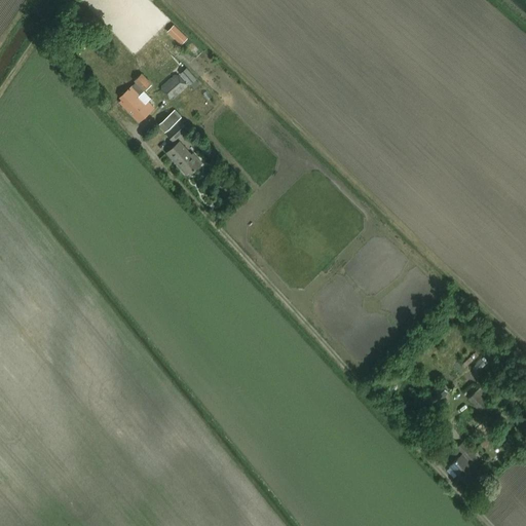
[(174,25),(167,32),(181,45),(188,38),(174,25)]
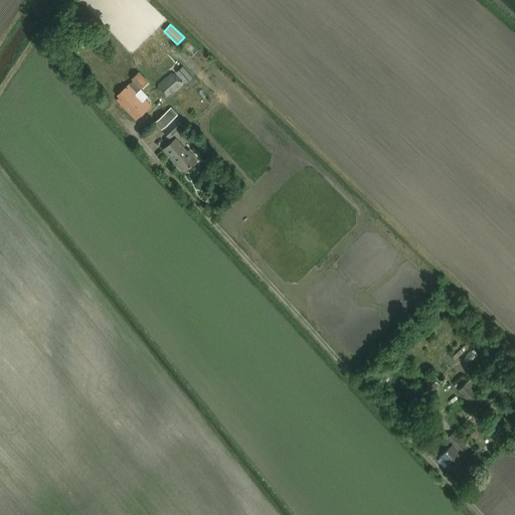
[(182,67),(175,73),(185,84),(191,78),(182,67)]
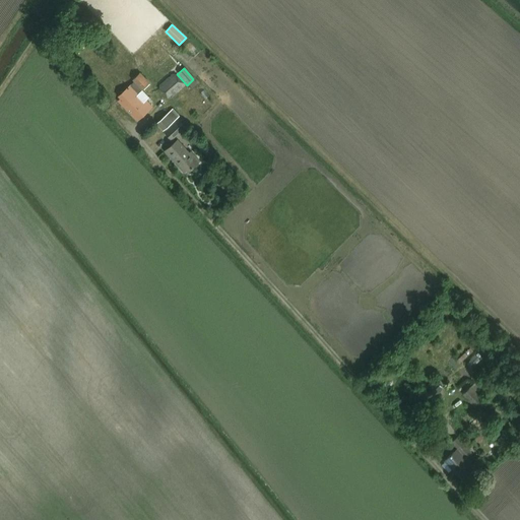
[(139,73),(132,80),(142,90),(149,83),(139,73)]
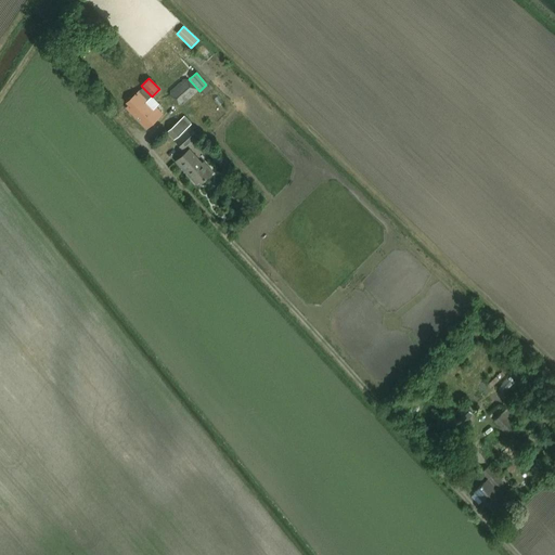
[(188,80),(183,80),(170,91),(169,97),(178,105),(182,106),(195,94),(196,90),(188,80)]
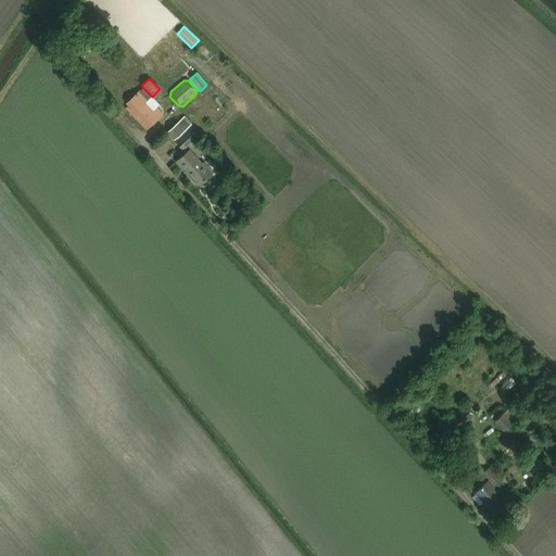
[(147,130),(164,115),(156,108),(153,111),(146,103),(149,100),(141,91),(127,104),(129,106),(126,109),(147,130)]
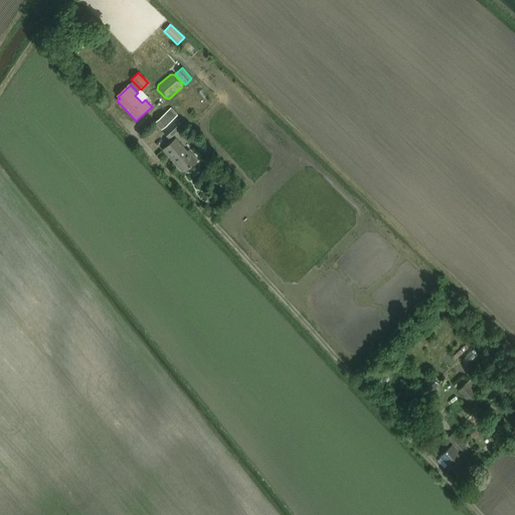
[(162,129),(175,117),(169,111),(156,122),(162,129)]
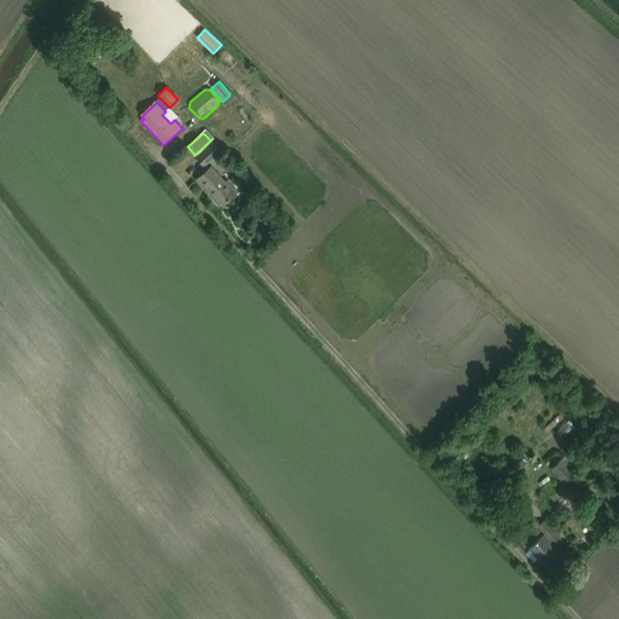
[(212,143),(195,157),(204,167),(220,152),(212,143)]
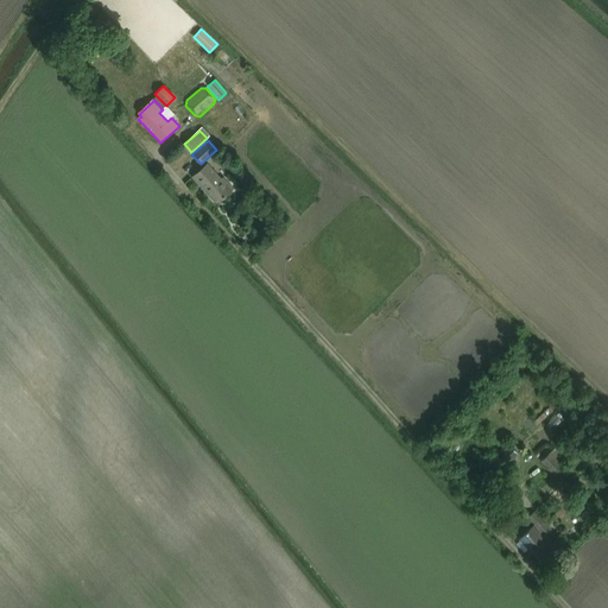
[(192,177),(215,202),(220,198),(222,200),(233,189),(226,178),(223,181),(208,164),(192,177)]
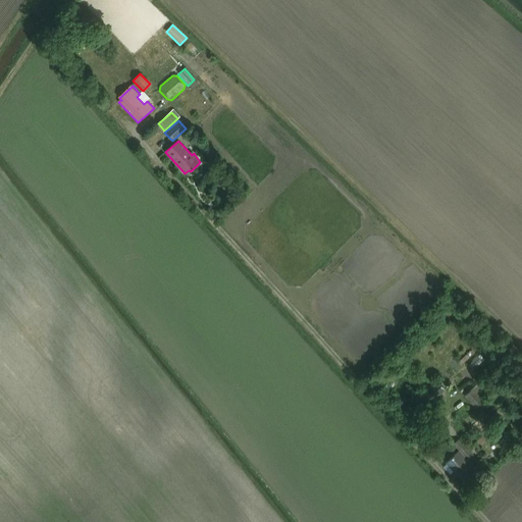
[(473,369),(482,361),(477,356),(469,364),(473,369)]
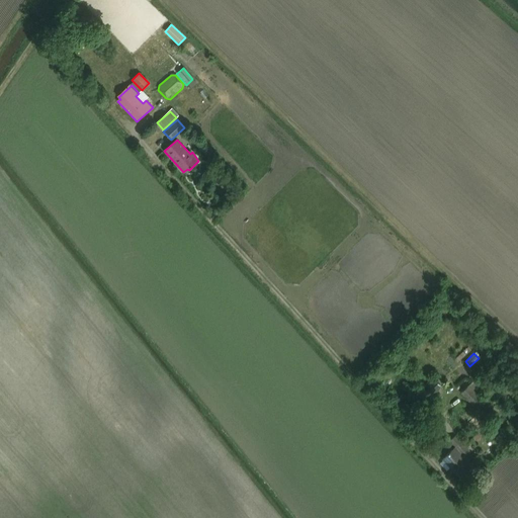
[(472,381),(460,394),(471,405),(480,397),(472,390),(477,386),(472,381)]
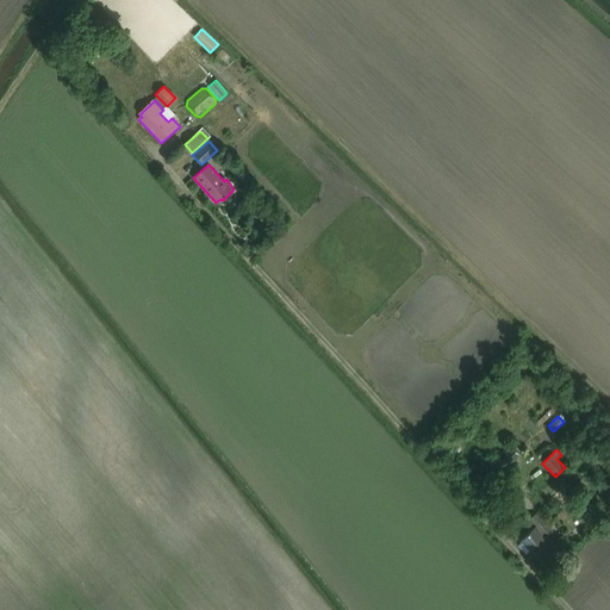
[(609,462),(609,452),(608,449),(596,461),(603,470),(609,462)]
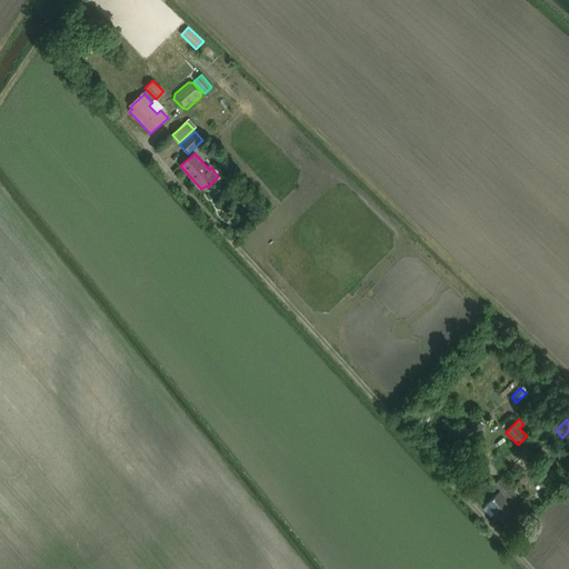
[(520,519),(518,516),(520,513),(510,501),(517,496),(501,478),(495,483),(500,491),(485,505),(501,522),(502,521),(507,526),(509,523),(511,527),(520,519)]
